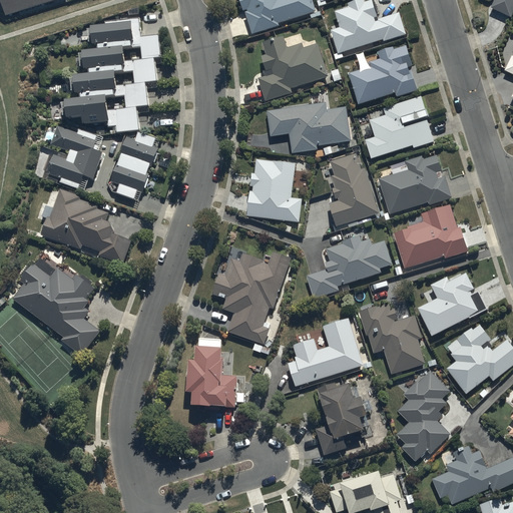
[(0,0),(0,3),(3,14),(48,0),(0,0)]
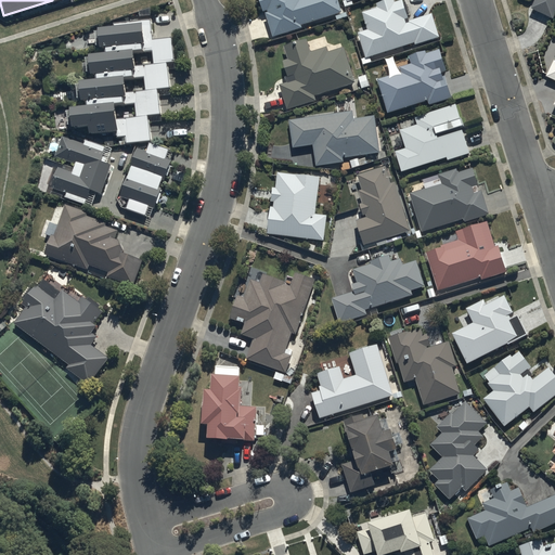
[(259,0),(270,34),(341,12),(338,0),(259,0)]
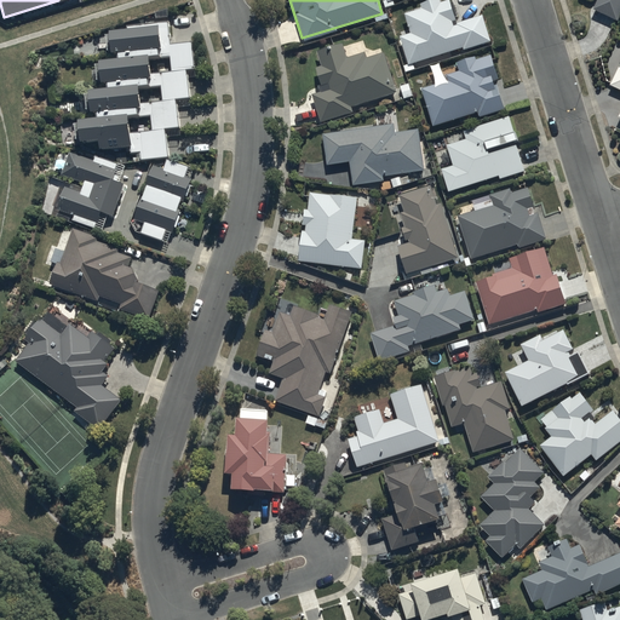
[(408,65),(409,64),(492,40),(483,12),(458,21),(451,0),(437,0),(403,11),(411,33),(400,36),(408,65)]
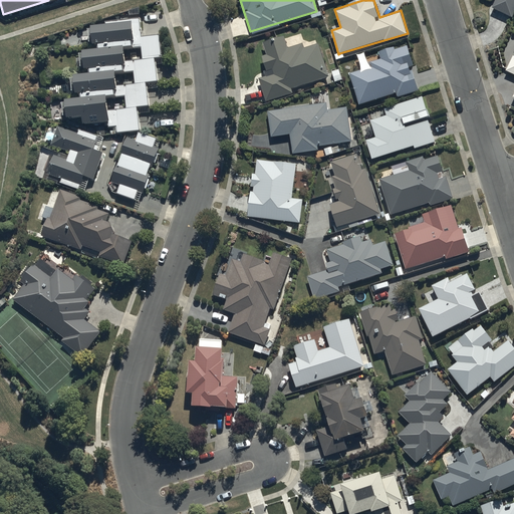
[(513,0),(494,0),(491,9),(509,17),(513,5),(513,0)]
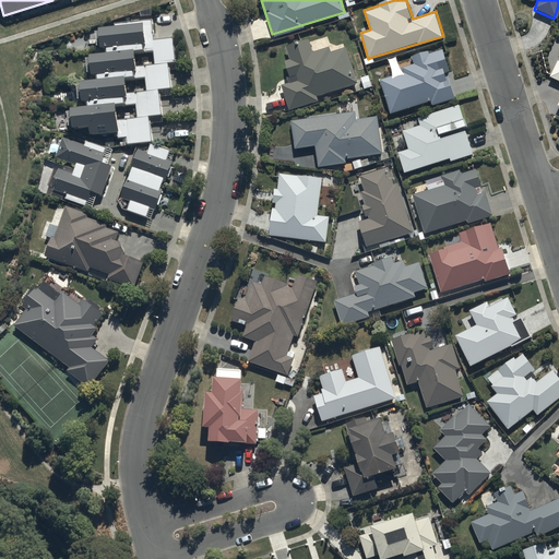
[(84,105),(72,106),(75,129),(90,127),(91,135),(116,132),(118,145),(152,141),(150,117),(162,115),(157,90),(170,87),(167,62),(176,61),(173,34),(153,36),(151,19),(98,26),(102,50),(90,51),(93,76),(81,79),(84,105)]
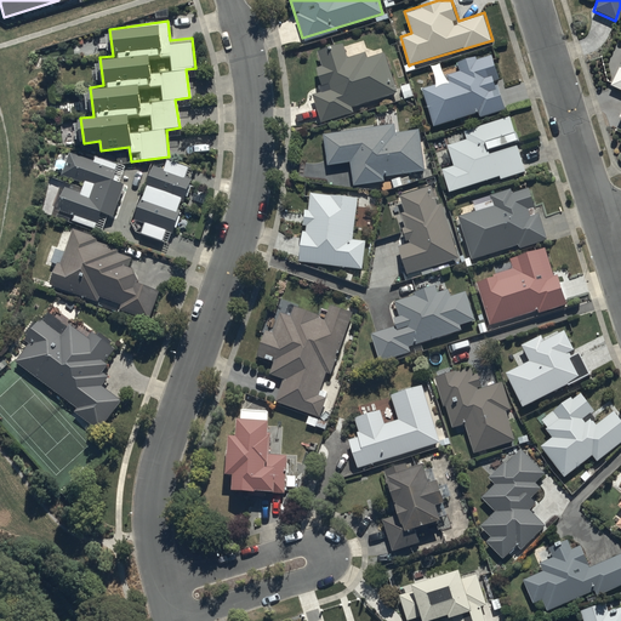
[(312,93),(320,119),(399,93),(386,49),(351,60),(346,43),(320,50),(324,63),(317,66),(324,90),(312,93)]
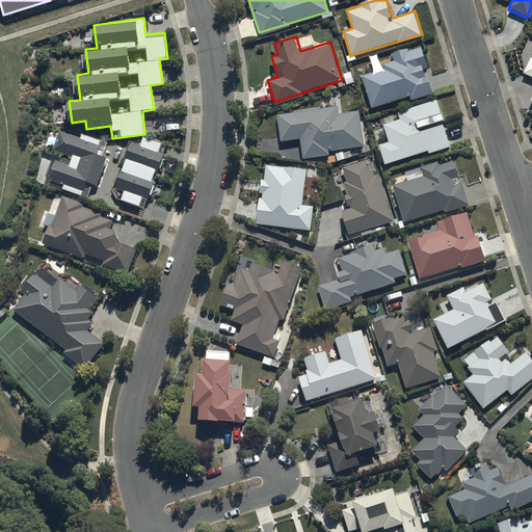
[(381,71),(362,76),(372,109),(433,90),(419,45),(391,53),(394,61),(379,65),(381,71)]
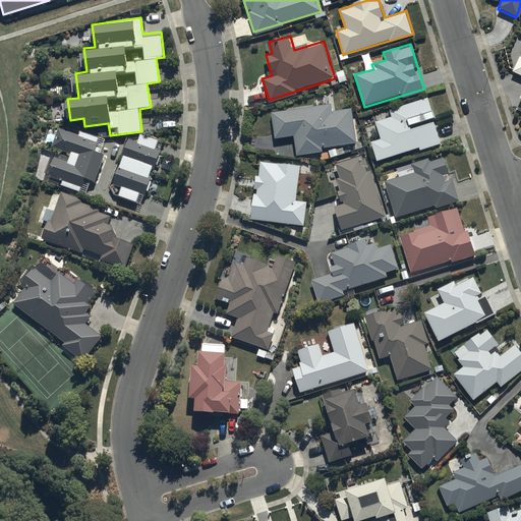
[(371,140),(378,161),(441,141),(427,98),(391,109),(392,115),(374,120),(380,138),(371,140)]
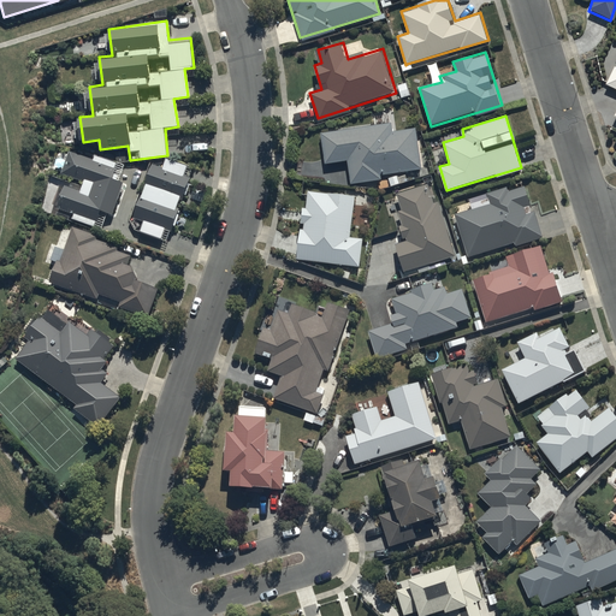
[(392,123),(320,134),(324,164),(345,160),(349,183),(424,172),(416,128),(394,131),(392,123)]
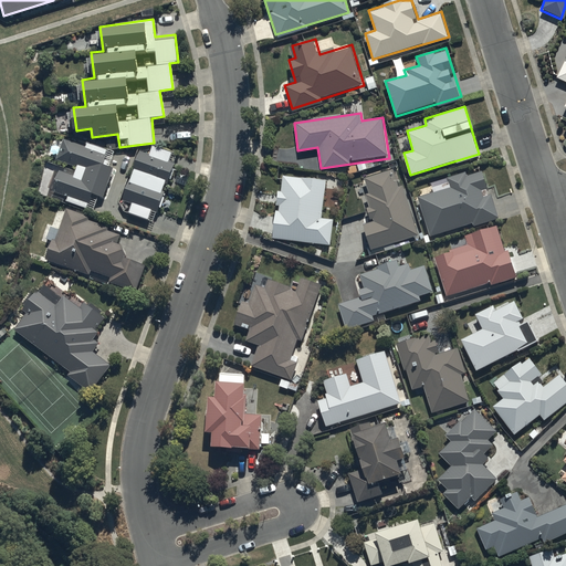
[(58,169),(51,190),(96,206),(114,155),(63,136),(55,159),(76,166),(74,175),(58,169)]
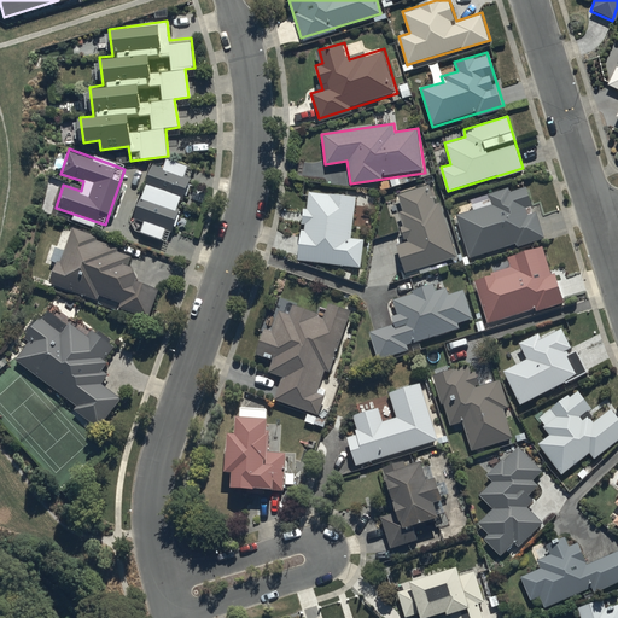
[(165,231),(173,233),(196,168),(164,157),(161,165),(150,162),(130,216),(144,221),(141,231),(163,239),(165,231)]
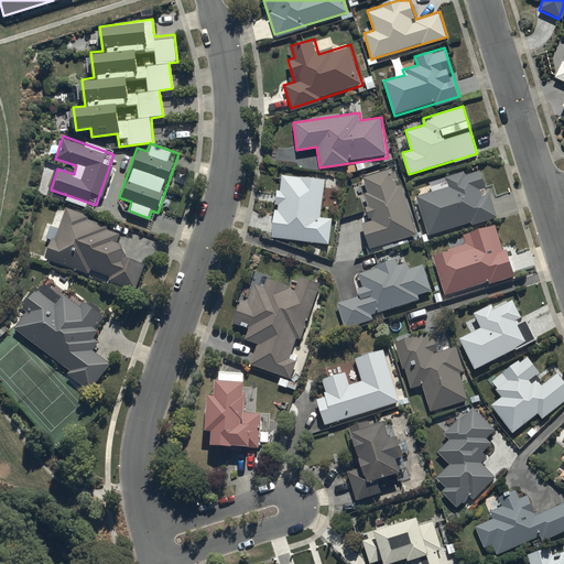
[(360,223),(369,248),(415,234),(396,167),(364,176),(376,218),(360,223)]
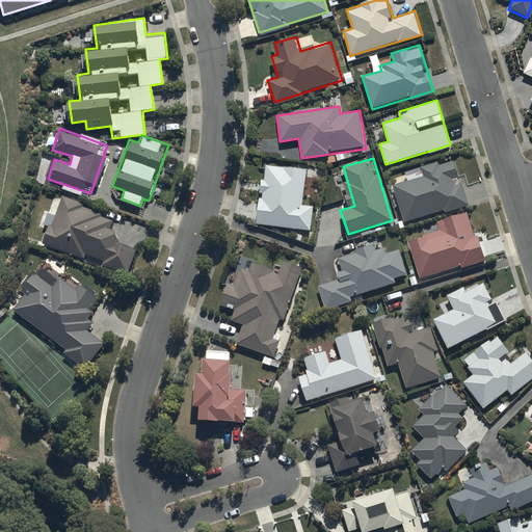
[(393,183),(404,222),(469,204),(455,158),(421,167),(423,175),(393,183)]
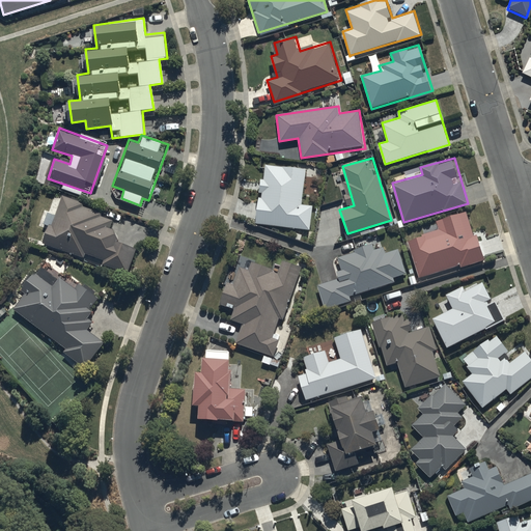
[(305,168),(264,164),(257,222),(309,228),(312,203),(302,202),(305,168)]
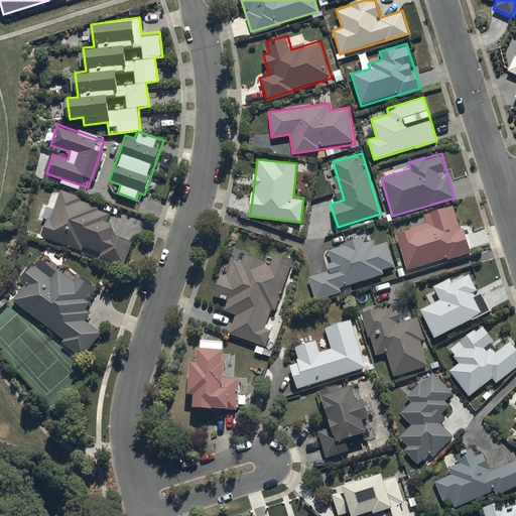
[(42,235),(124,264),(133,238),(104,228),(111,208),(58,189),(42,235)]
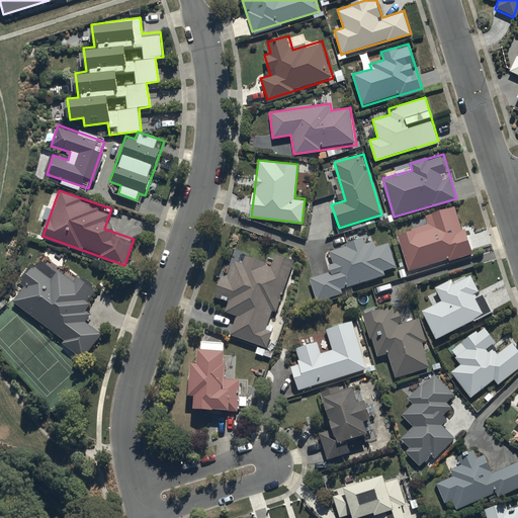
[(397,233),(410,272),(472,253),(457,206),(426,216),(428,224),(397,233)]
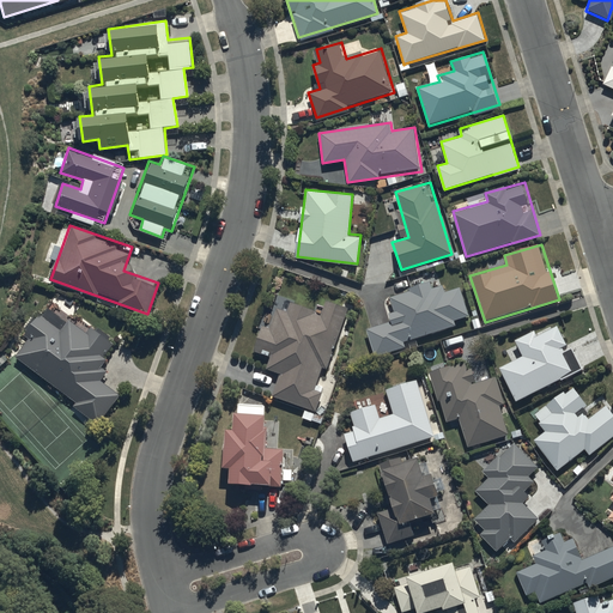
[(365,327),(374,357),(406,347),(405,341),(457,325),(455,319),(468,315),(460,287),(445,292),(442,285),(431,287),(429,281),(388,293),(394,311),(388,313),(390,320),(365,327)]
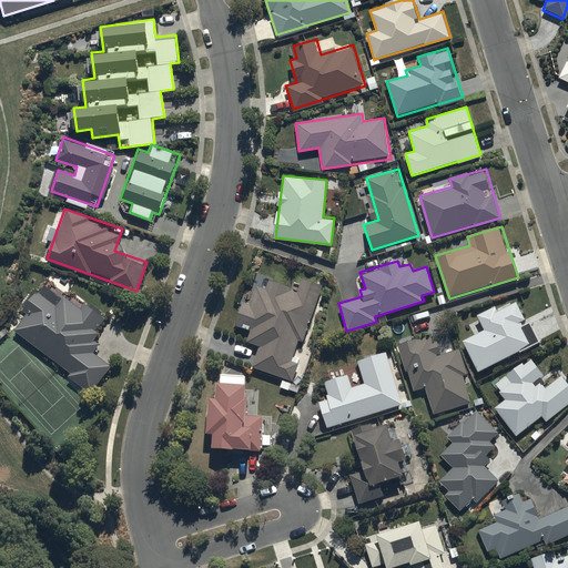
[(251,365),(286,378),(322,285),(303,279),(298,290),(261,275),(251,302),(243,300),(234,323),(252,330),(247,341),(259,345),(251,365)]
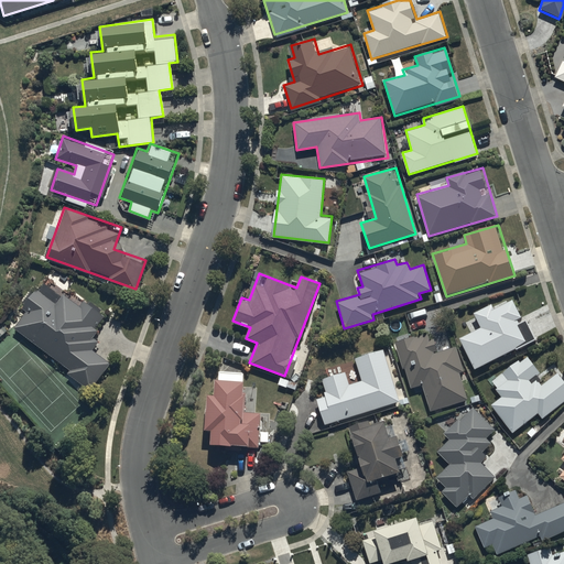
[(10,327),(91,389),(110,364),(94,350),(99,344),(90,336),(106,316),(84,300),(77,307),(44,282),(10,327)]
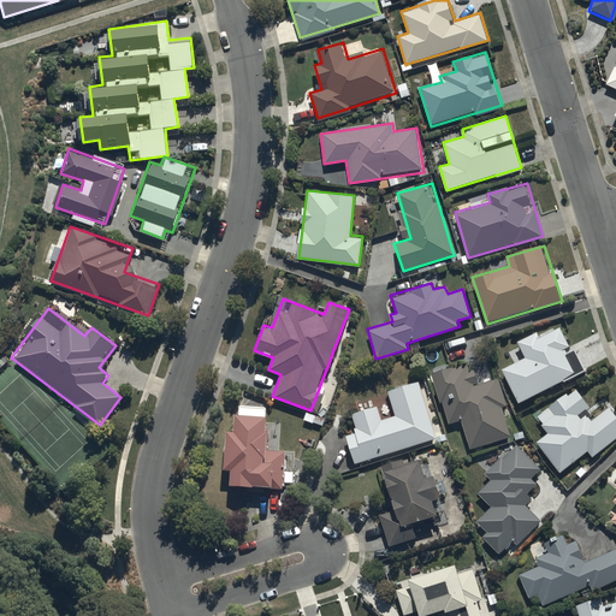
[(502,371),(517,403),(585,371),(561,321),(517,343),(525,359),(502,371)]
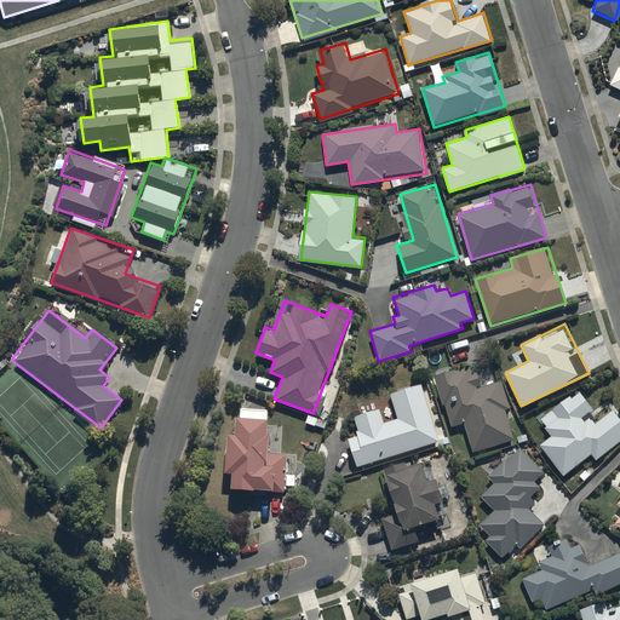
[(472,362),(436,372),(452,425),(465,422),(474,452),(516,440),(506,409),(510,408),(503,383),(480,389),(472,362)]
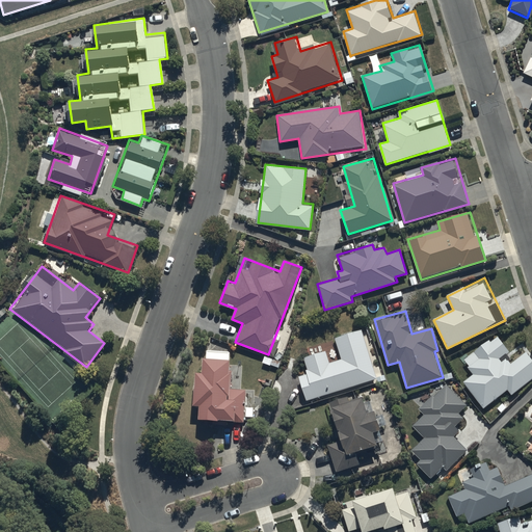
[(306,400),(308,400),(378,378),(364,329),(335,338),(341,357),(328,362),(325,350),(303,356),(309,372),(298,375),(306,400)]
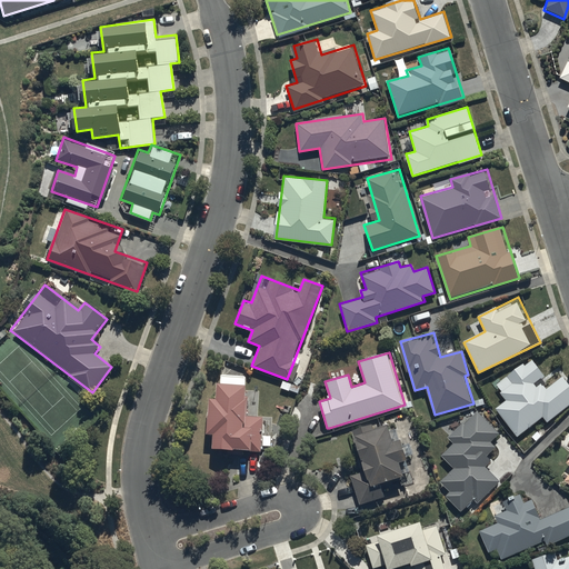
[(496,408),(518,436),(543,416),(547,421),(568,407),(568,385),(562,377),(548,388),(528,362),(497,387),(507,399),(496,408)]
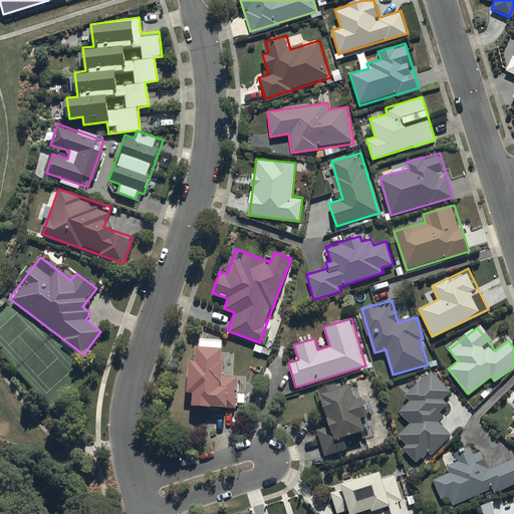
[(228,384),(221,384),(222,340),(197,340),(197,360),(189,360),(188,392),(194,392),(193,405),(227,406),(228,384)]
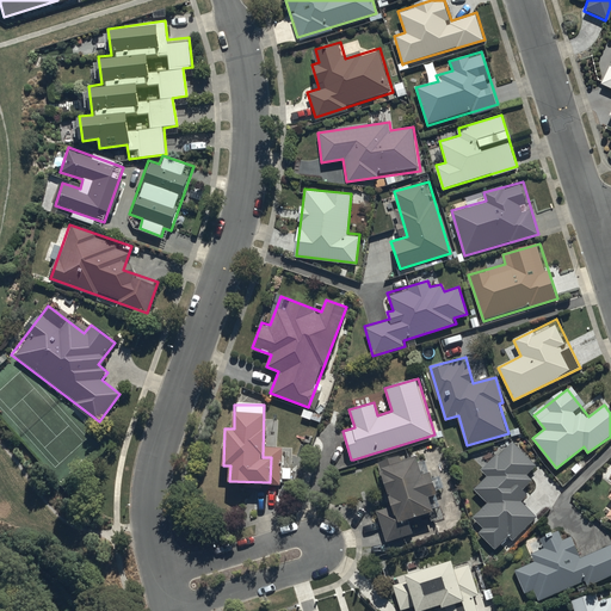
[(537,466),(511,440),(482,471),(488,476),(475,489),(488,503),(473,518),(483,528),(477,535),(494,550),(507,536),(513,542),(538,516),(523,501),(530,494),(524,489),(535,480),(528,474),(537,466)]
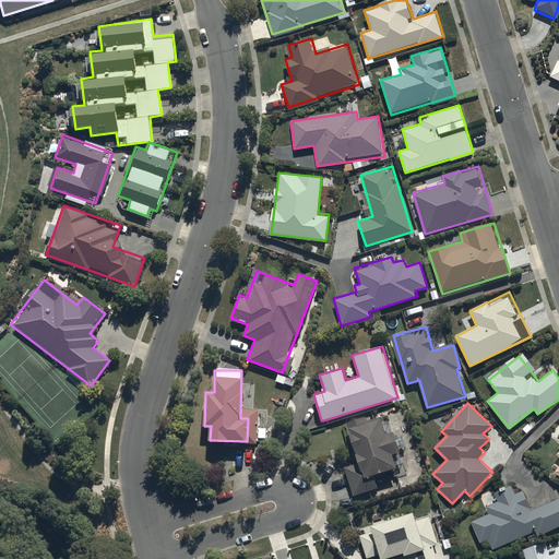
[(345,466),(354,495),(378,488),(373,473),(396,466),(393,454),(401,452),(394,431),(388,433),(381,414),(347,424),(358,463),(345,466)]
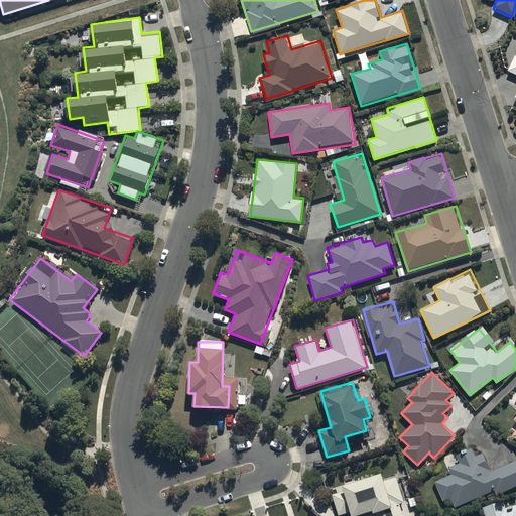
[(450,498),(455,508),(515,485),(515,459),(490,469),(481,445),(456,455),(459,464),(449,467),(453,475),(434,481),(442,502),(450,498)]
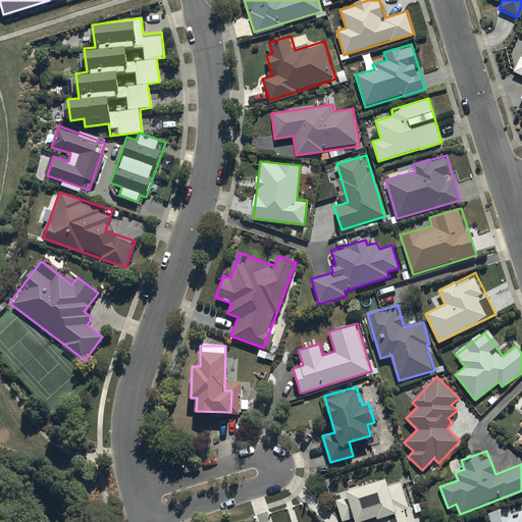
[(349,497),(336,500),(343,521),(359,521),(378,516),(379,521),(407,521),(404,510),(411,508),(403,483),(388,487),(386,478),(347,490),(349,497)]
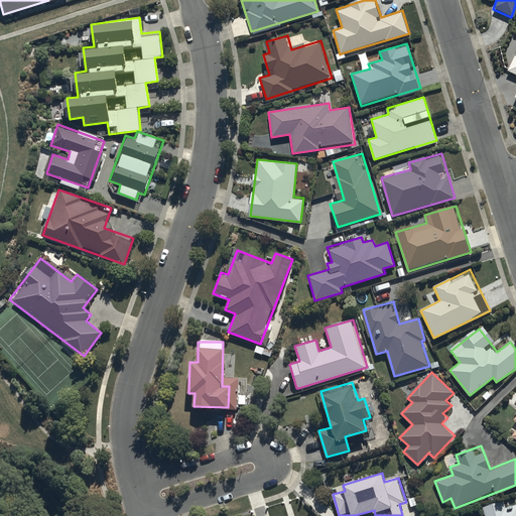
[(483,507),(485,515),(515,515),(515,504),(505,508),(503,501),(483,507)]
